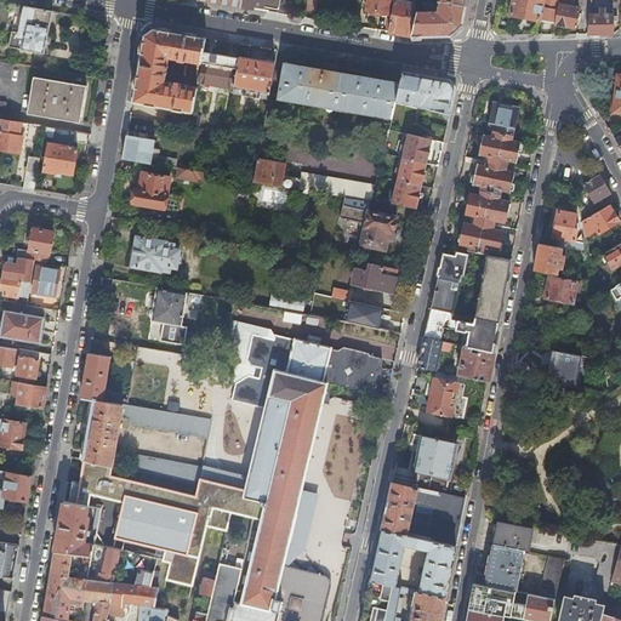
[(289,13),(290,0),(279,0),(279,7),(278,11),(289,13)]
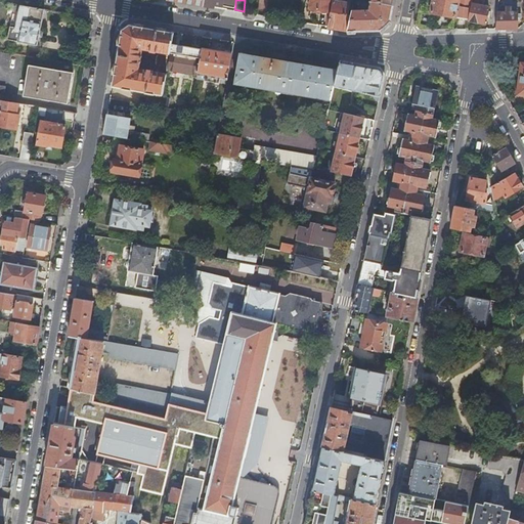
[(309,0),(309,7),(329,10),(331,0),(309,0)]
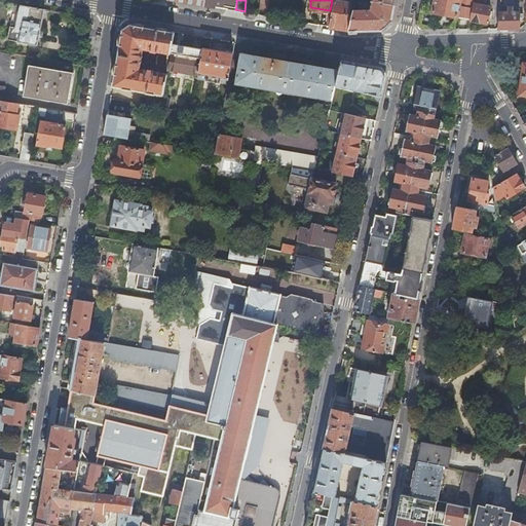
[(347,29),(348,29),(351,14),(348,13),(351,2),(350,2),(341,0),(333,0),(329,26),(347,29)]
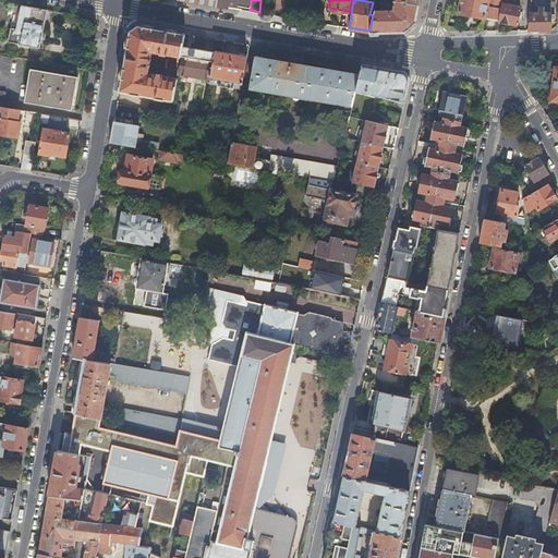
[(414,22),(419,3),(402,0),(395,0),(392,10),(380,10),(381,0),(376,0),(375,10),(373,15),(370,31),(404,31),(414,22)]
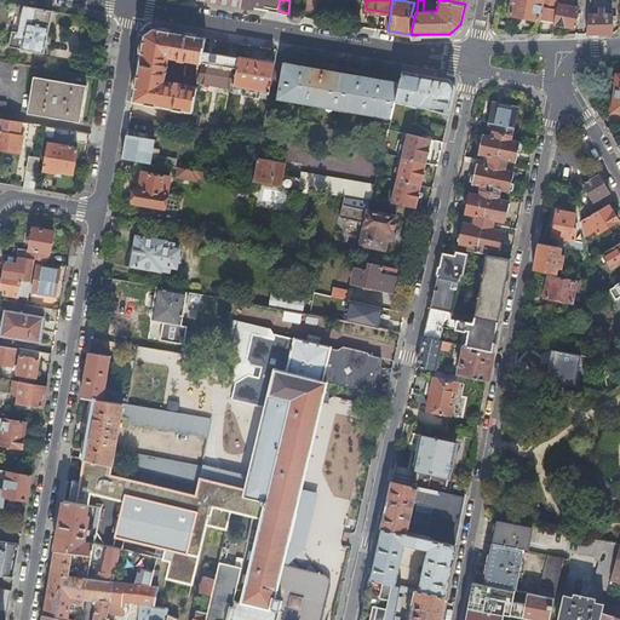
[(541,0),(511,0),(509,13),(539,19),(539,18),(541,0)]
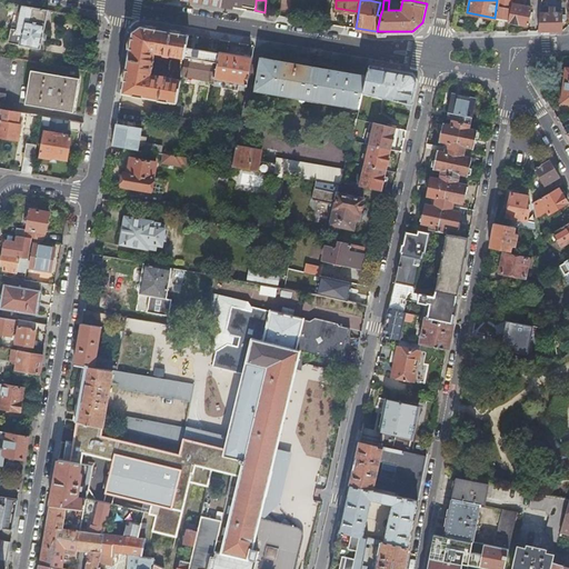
[(508,20),(511,0),(497,0),(495,17),(508,20)]
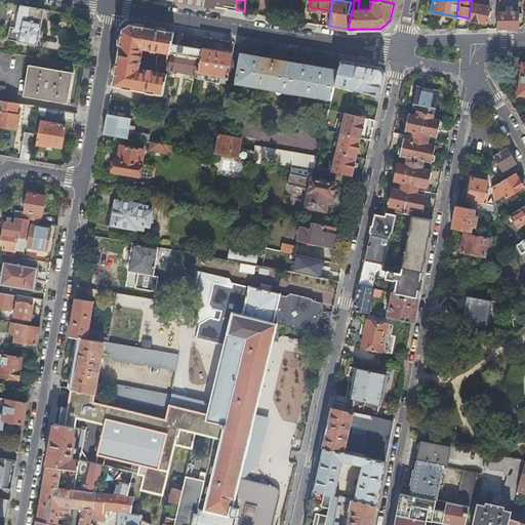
[(472,0),(469,18),(469,19),(486,23),(489,5),(479,3),(479,0),(472,0)]
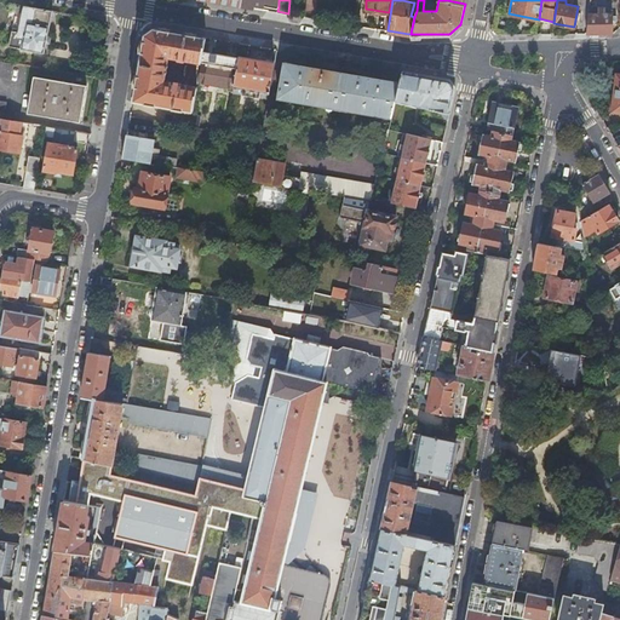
[(51,11),(9,4),(7,12),(15,13),(13,17),(16,17),(15,24),(18,24),(17,34),(11,33),(9,47),(44,53),(51,11)]
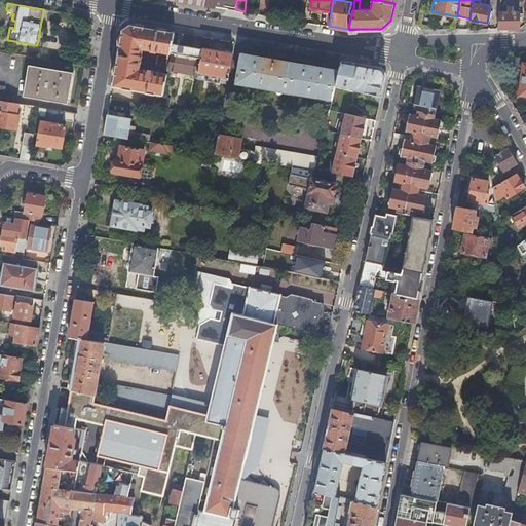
[(499,5),(496,28),(519,27),(519,10),(514,10),(514,4),(499,5)]
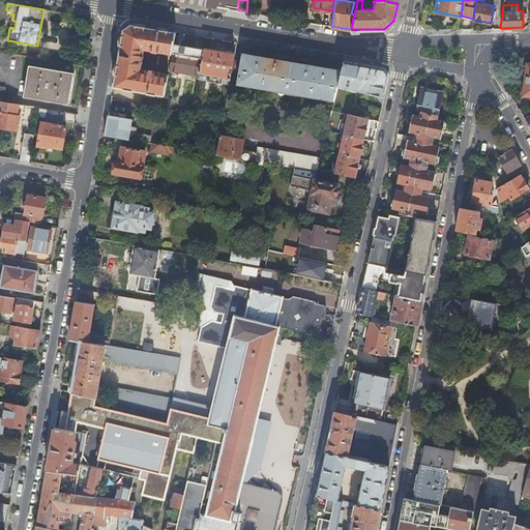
[(121,29),(111,87),(163,95),(167,74),(153,71),(153,70),(147,69),(146,70),(139,69),(140,62),(141,63),(141,61),(140,60),(141,57),(142,57),(142,55),(141,55),(143,49),(150,50),(150,51),(156,52),(157,51),(170,54),(170,53),(174,32),(127,24),(121,29)]
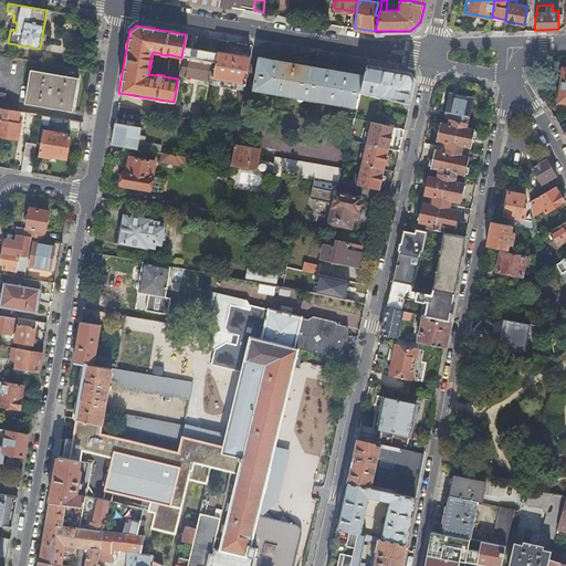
[(249,56),(217,51),(215,62),(211,80),(216,81),(216,77),(240,82),(240,86),(243,86),(249,56)]
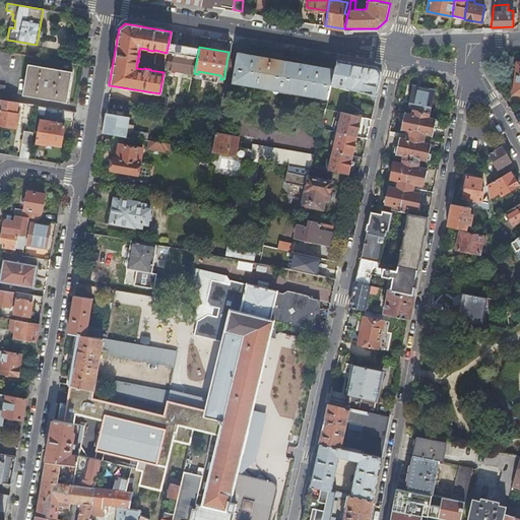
[(0,66),(7,68),(9,53),(0,51),(0,66)]
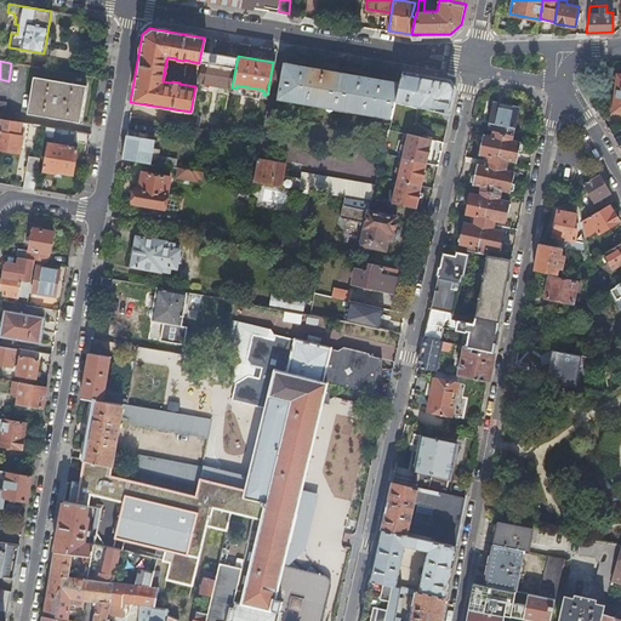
[(232,87),(235,68),(199,62),(199,63),(195,81),(232,87)]
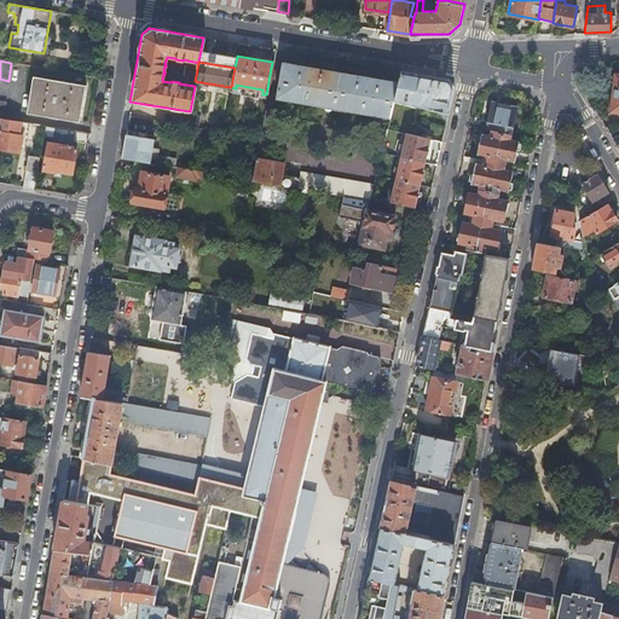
[(393,100),(397,84),(282,63),(276,98),(388,117),(393,100)]
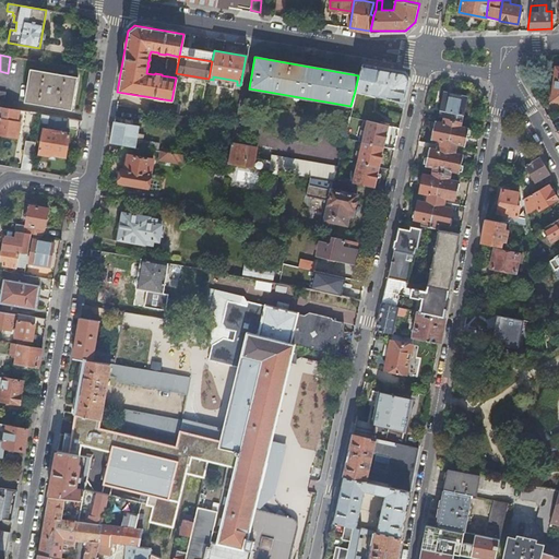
[(389,105),(402,108),(408,79),(404,72),(361,64),(358,75),(355,91),(390,99),(389,105)]
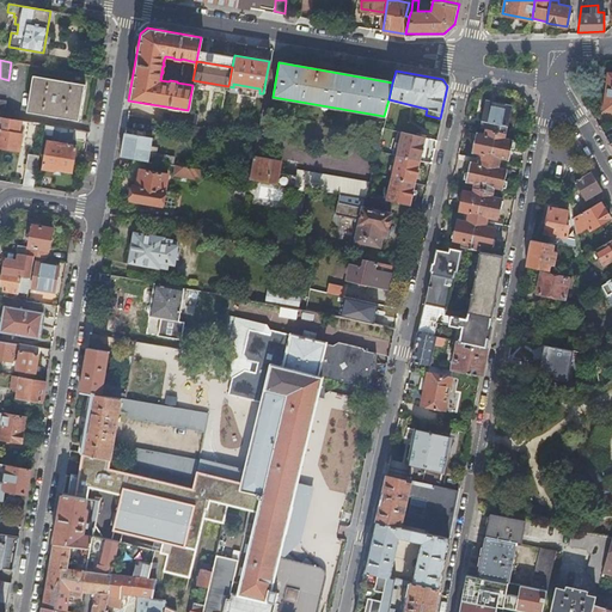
[(611,72),(607,72),(601,110),(611,111),(611,72)]
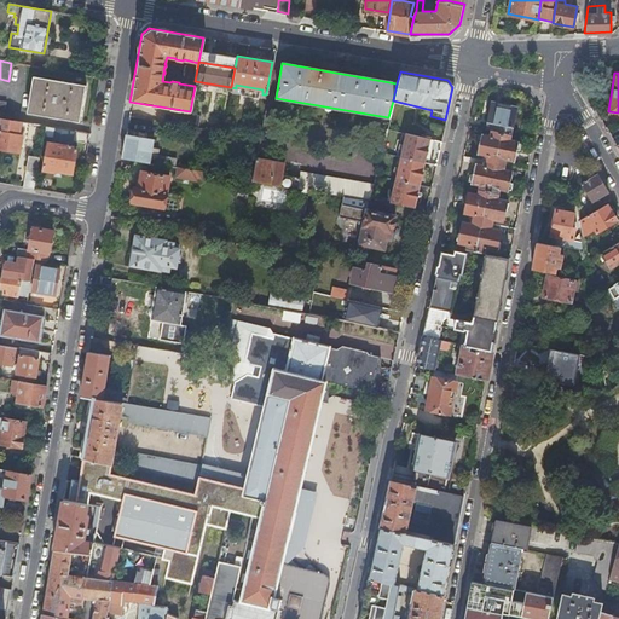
[(85,86),(32,76),(24,113),(77,122),(85,86)]
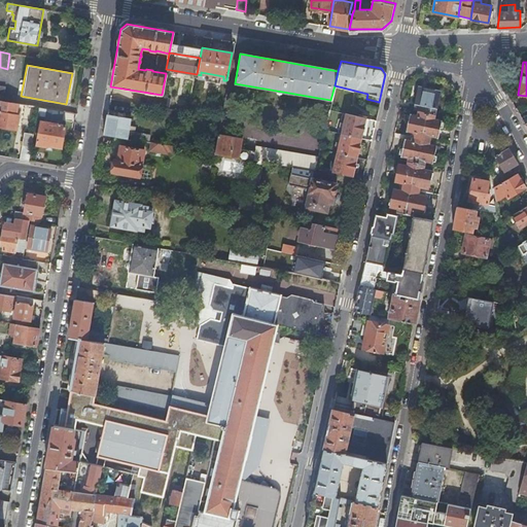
[(416,111),(425,113),(433,114),(438,93),(417,88),(413,104),(414,104),(413,110),(416,111)]
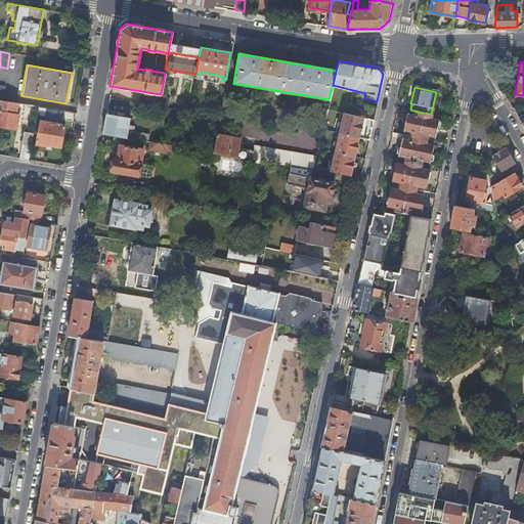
[(144,95),(143,104),(159,106),(160,98),(144,95)]
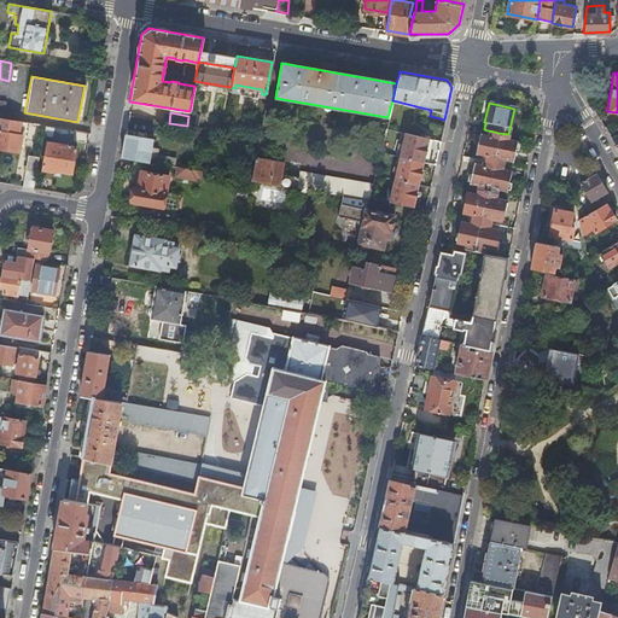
[(1,118),(0,118),(0,132),(17,135),(19,122),(1,118)]
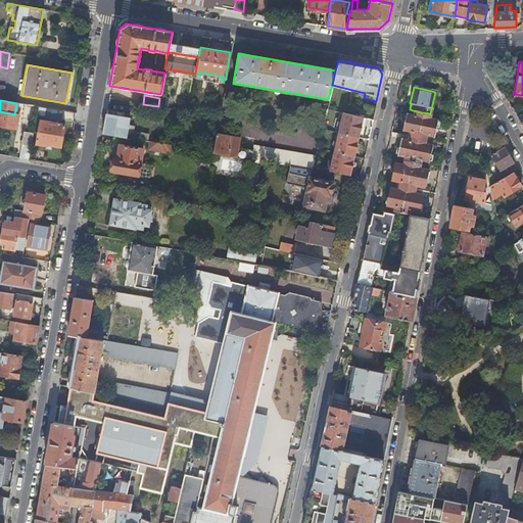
[(57,109),(37,106),(35,113),(43,115),(42,121),(39,121),(35,143),(46,145),(46,144),(59,146),(63,125),(55,123),(57,109)]
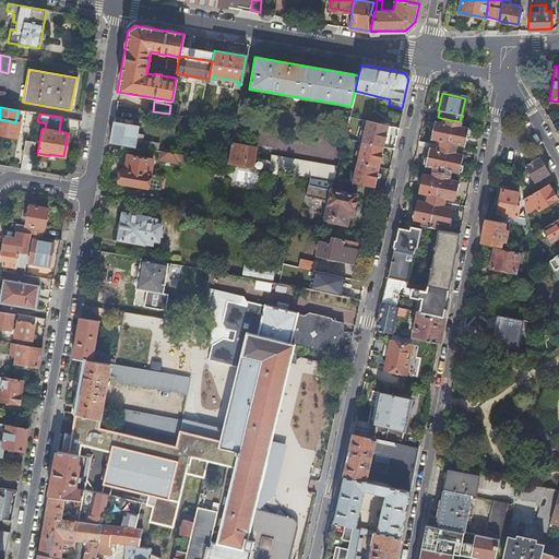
[(444,146),(451,120),(441,118),(440,122),(432,120),(432,122),(430,122),(429,128),(431,129),(429,139),(437,141),(436,144),(444,146)]
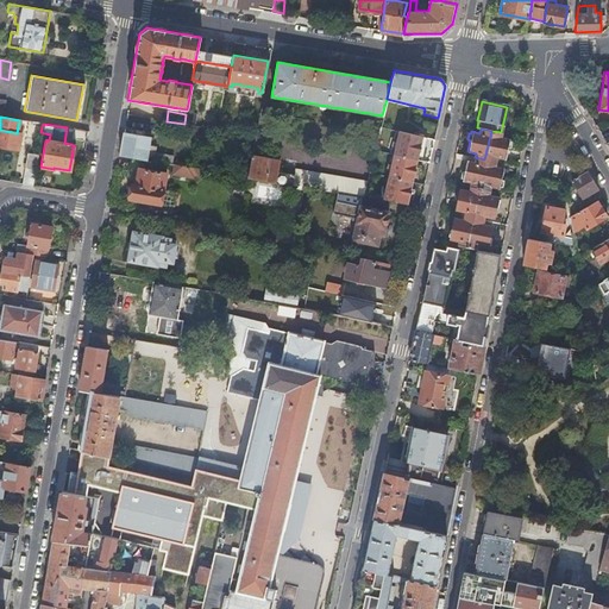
[(22,133),(0,130),(0,146),(18,150),(22,133)]
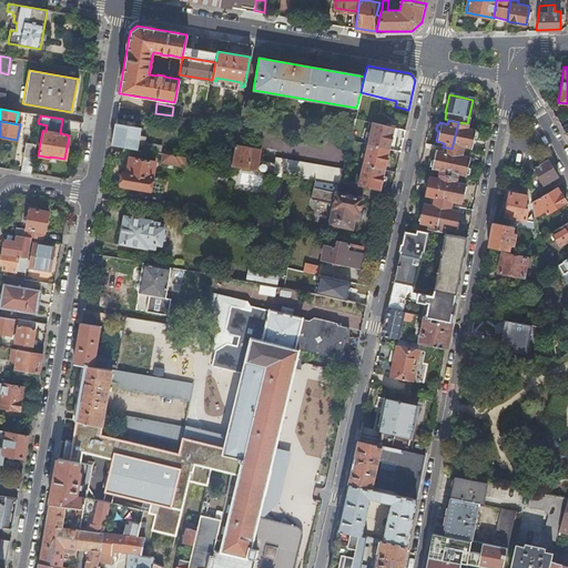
[(114,122),(111,143),(135,148),(140,127),(114,122)]
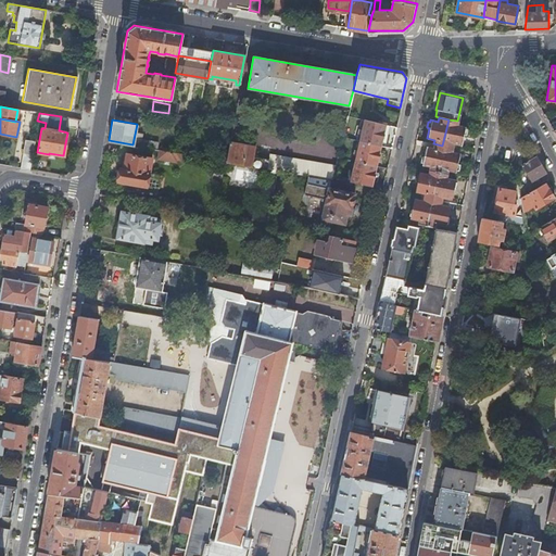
[(357,140),(380,144),(384,125),(363,119),(359,129),(357,129),(356,134),(359,135),(357,140)]
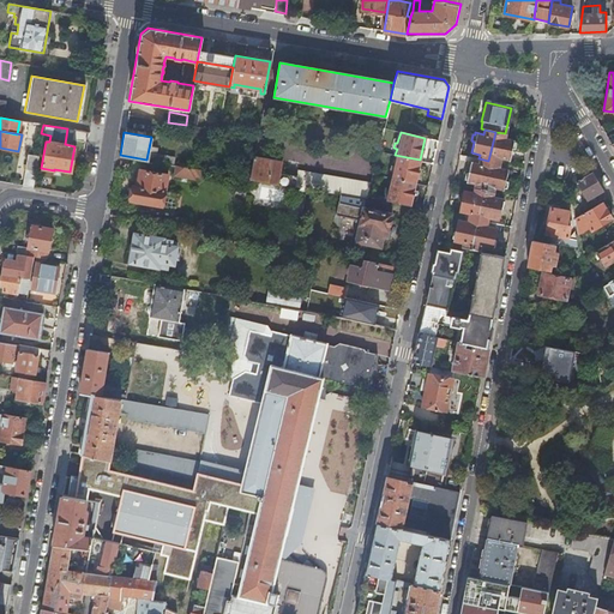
[(505,133),(495,132),(488,161),(499,163),(500,160),(509,161),(511,150),(513,150),(515,143),(512,143),(513,140),(504,139),(505,133)]
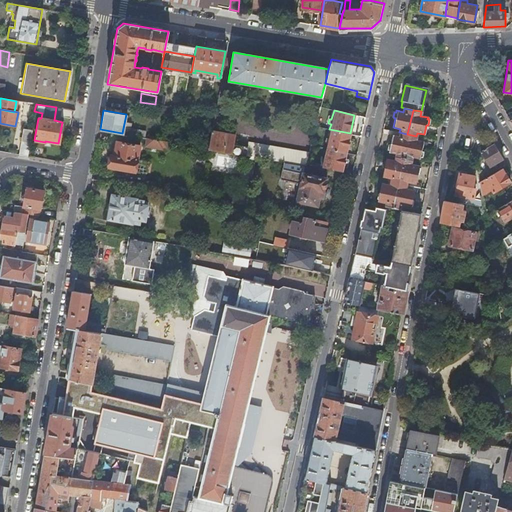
[(129,127),(128,134),(144,137),(145,130),(129,127)]
